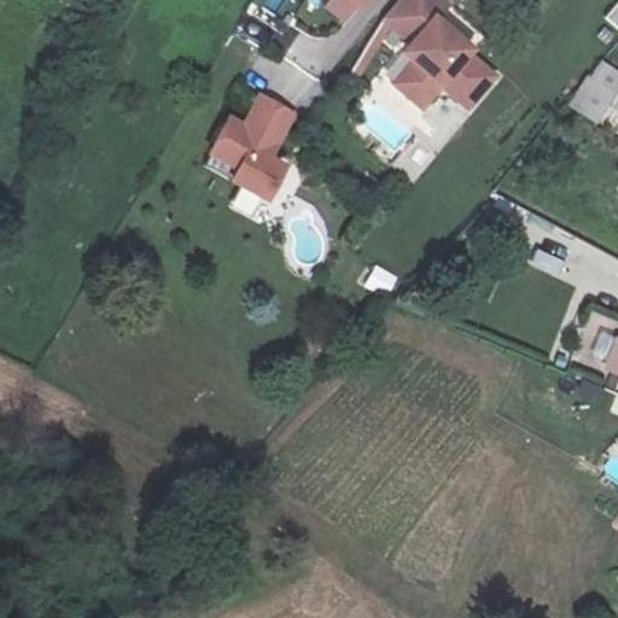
[(292,0),(312,16),(324,0),(292,0)]
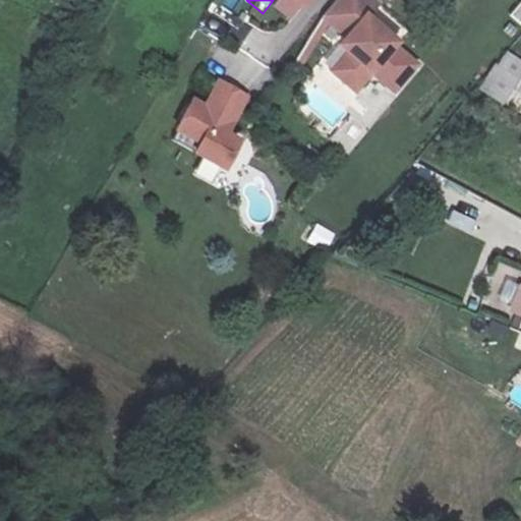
[(337,0),(294,0),(317,21),(310,30),(320,37),(323,40),(306,59),(326,75),(366,27),(337,1),(337,0)]
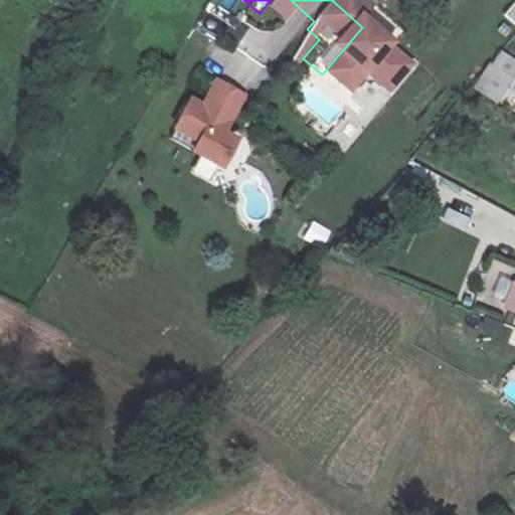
[(514,0),(500,20),(514,29),(514,0)]
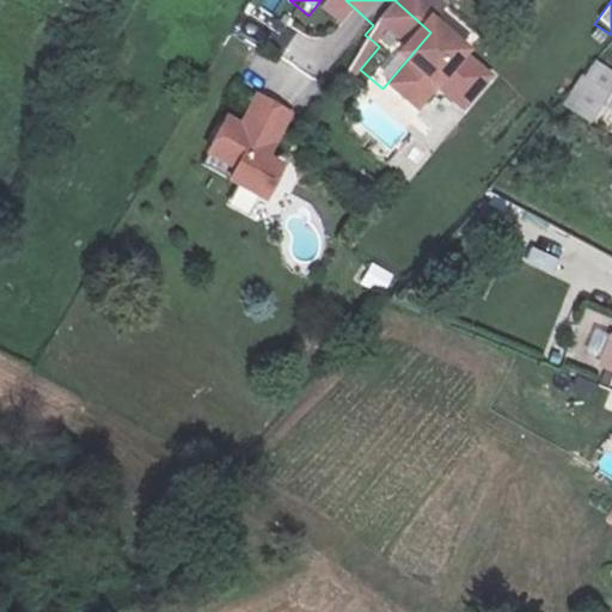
[(375,43),(355,66),(360,69),(379,47),(375,43)]
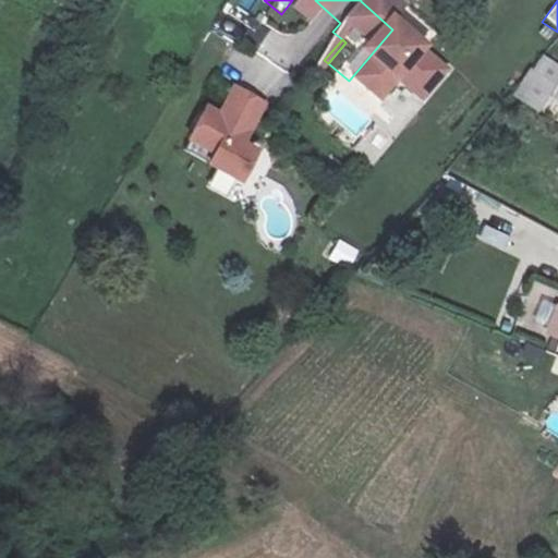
[(556,69),(542,60),(523,83),(540,95),(556,69)]
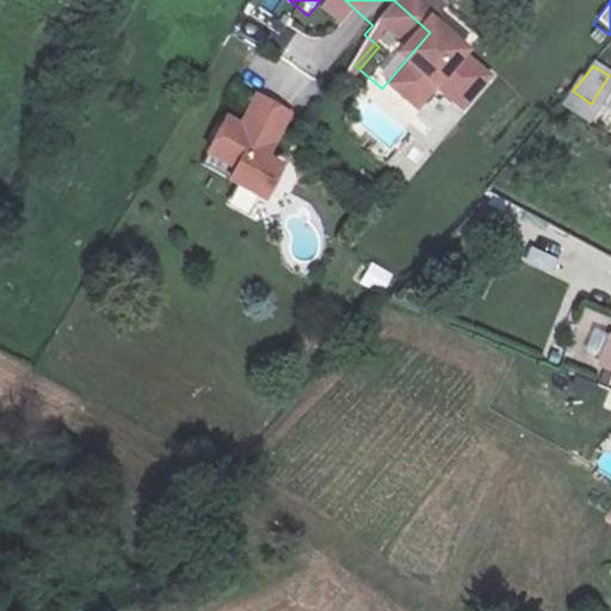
[(258,87),(224,72),(210,103),(196,96),(179,130),(207,146),(201,158),(233,174),(252,140),(235,133),(258,87)]
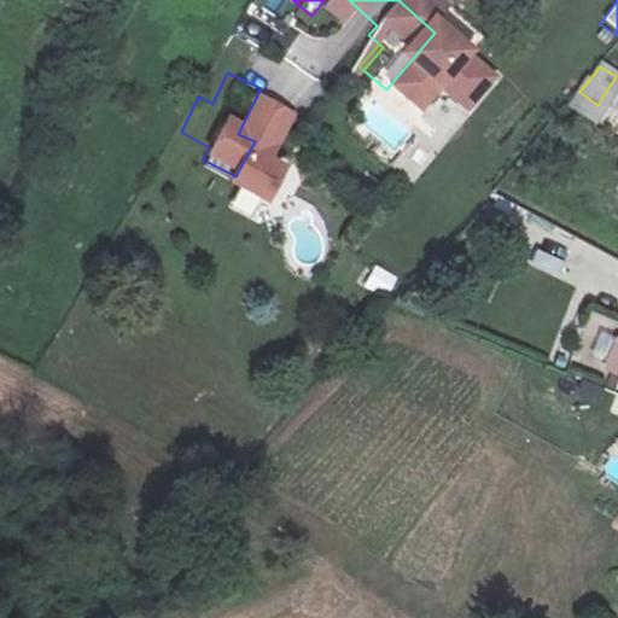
[(397,152),(409,129),(371,109),(359,132),(397,152)]
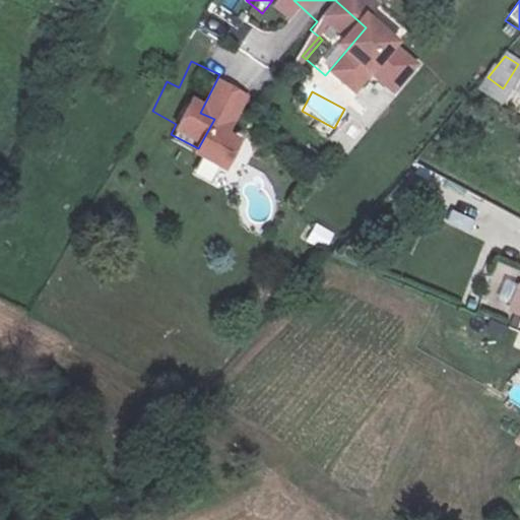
[(324,252),(334,235),(316,223),(305,241),(324,252)]
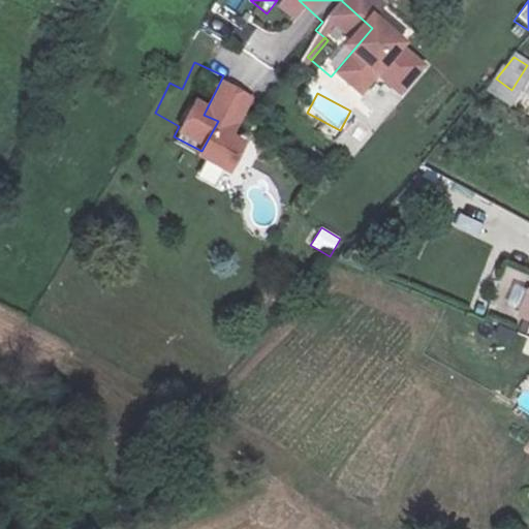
[(528,312),(528,246),(511,241),(491,298),(528,312)]
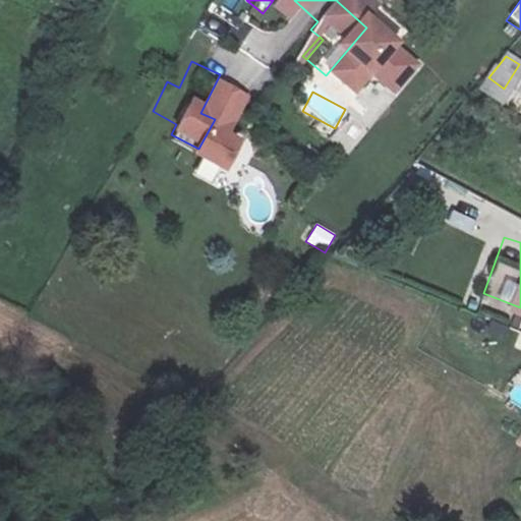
[(520,450),(508,472),(520,479),(520,450)]
